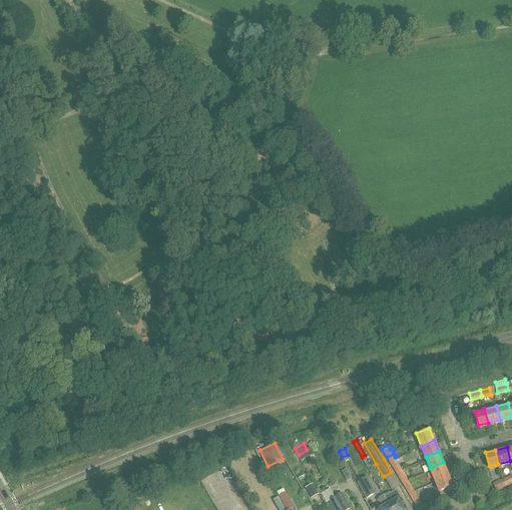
[(395,457),(393,454),(387,457),(394,469),(400,466),(394,457),(395,457)]
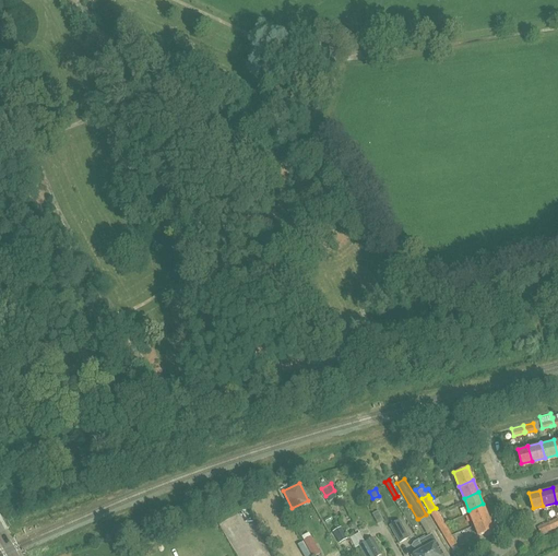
[(469,510),(474,522),(488,516),(483,504),(469,510)]
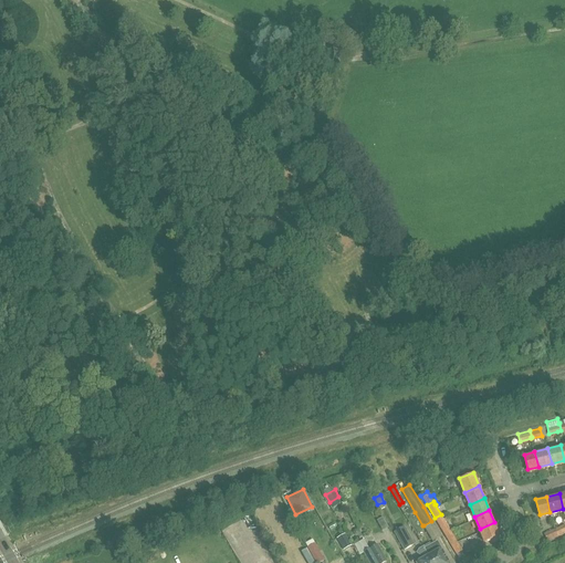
[(242,514),(248,524),(253,521),(248,511),(242,514)]
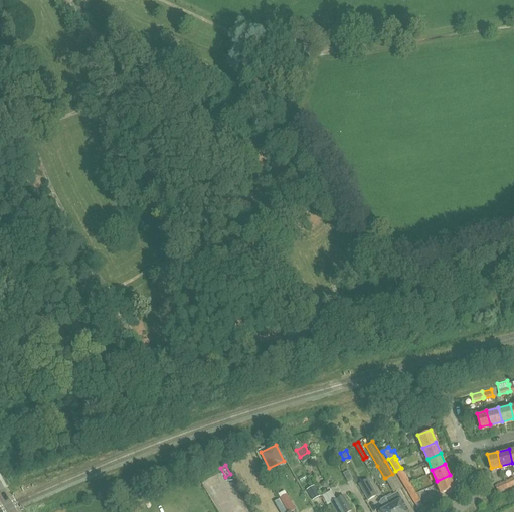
[(395,471),(400,480),(406,477),(401,468),(395,471)]
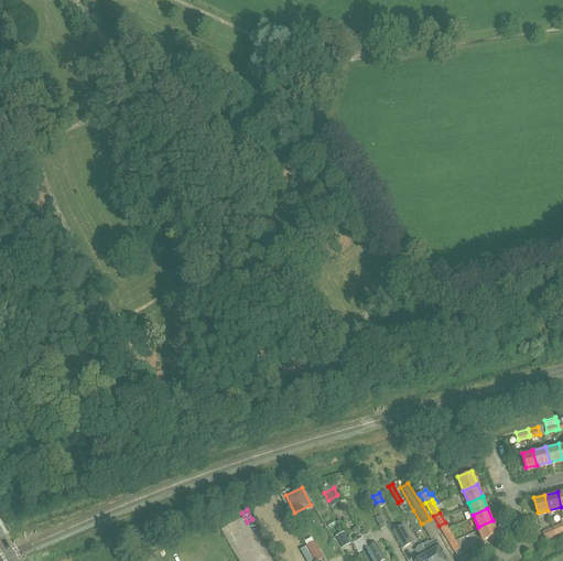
[(478,527),(483,537),(497,531),(493,520),(478,527)]
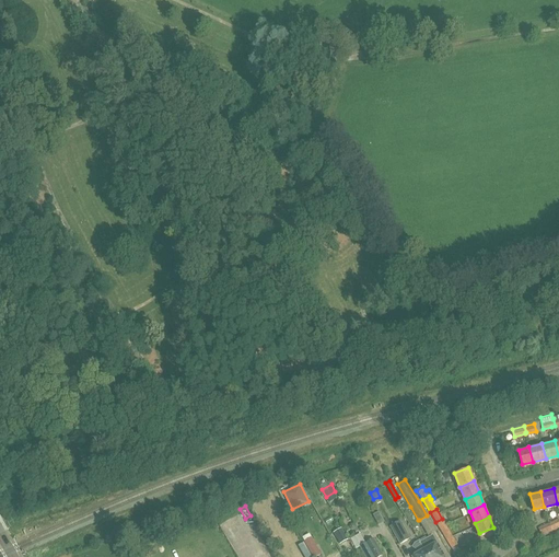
[(548,521),(551,528),(558,524),(558,519),(558,517),(548,521)]
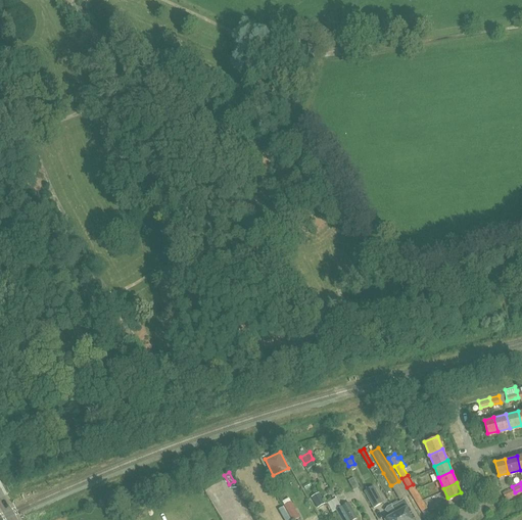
[(363,489),(372,507),(383,501),(373,483),(363,489)]
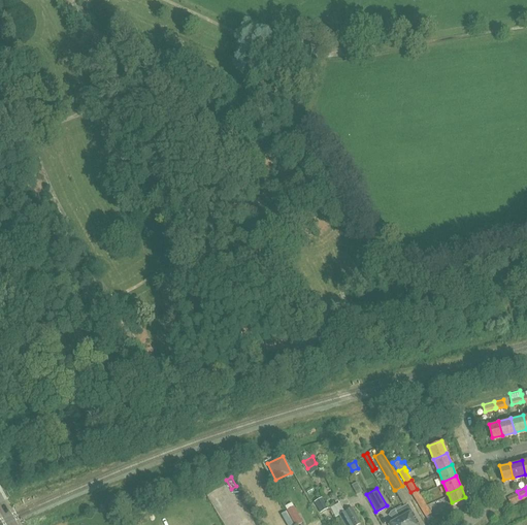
[(410,492),(419,504),(425,501),(417,489),(410,492)]
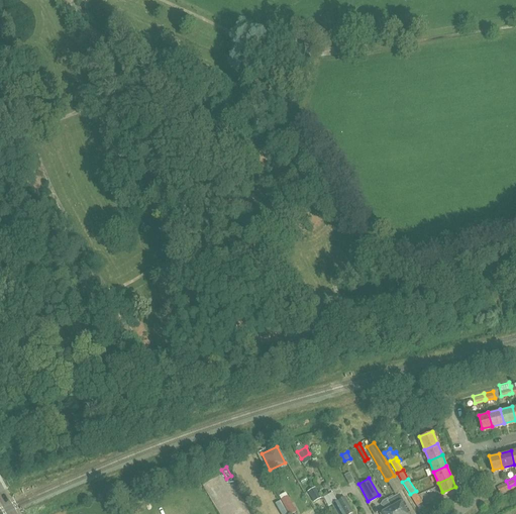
[(496,485),(499,492),(509,487),(506,481),(496,485)]
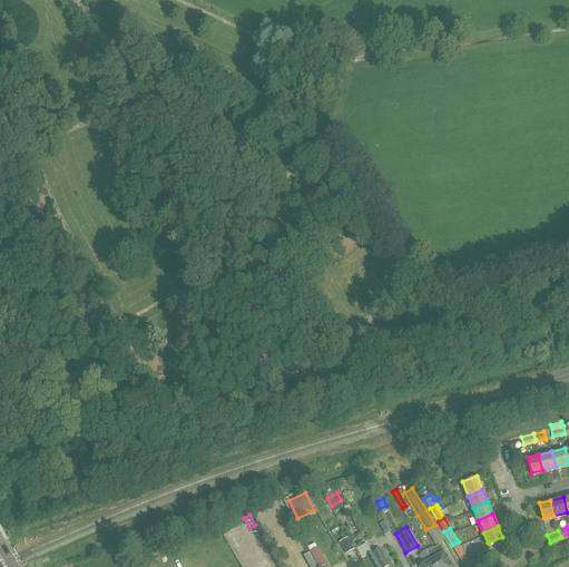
[(337,539),(344,551),(353,547),(346,535),(337,539)]
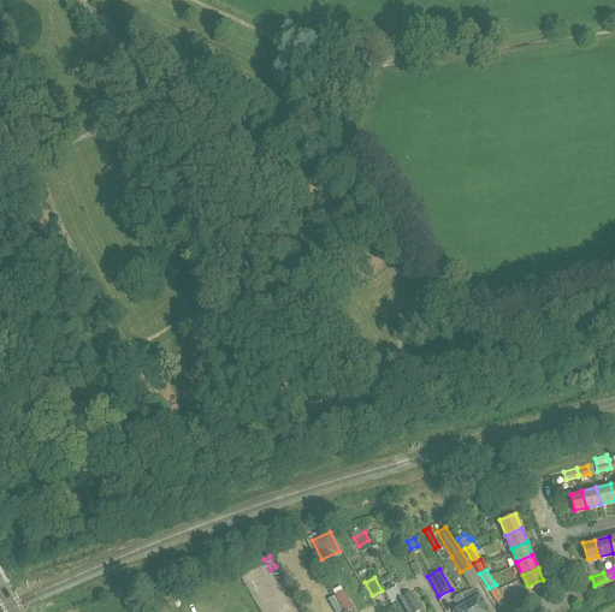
[(489,588),(496,600),(503,595),(496,584),(489,588)]
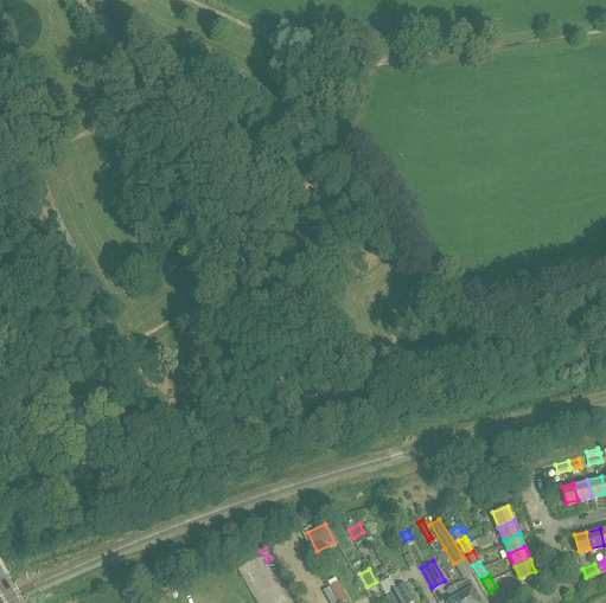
[(453,583),(464,602),(479,602),(482,602),(472,585),(467,577),(455,584),(454,582),(453,583)]
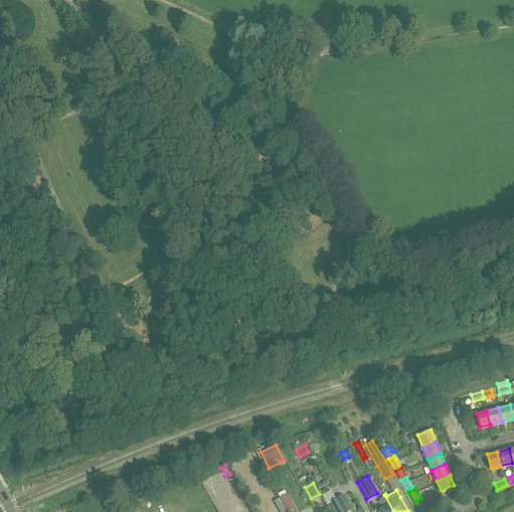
[(286,491),(279,495),(287,511),(294,507),(286,491)]
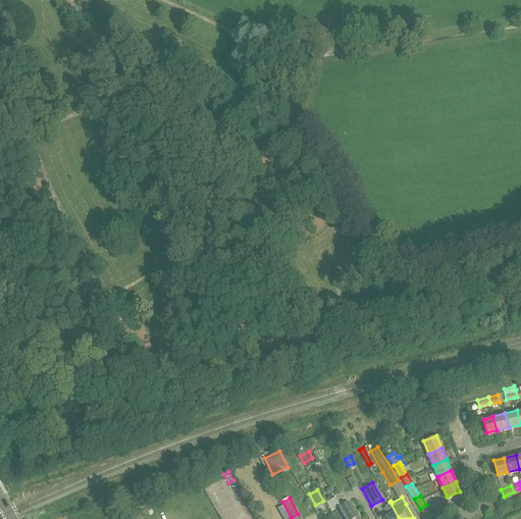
[(348,499),(341,503),(349,518),(350,518),(356,515),(348,499)]
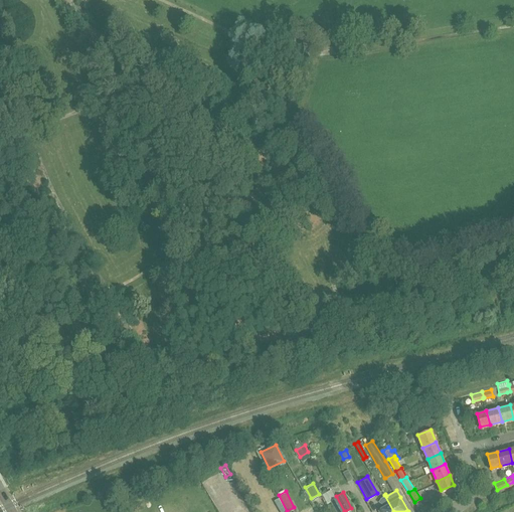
[(393,511),(384,495),(380,497),(378,501),(381,503),(384,506),(378,509),(379,511),(393,511)]
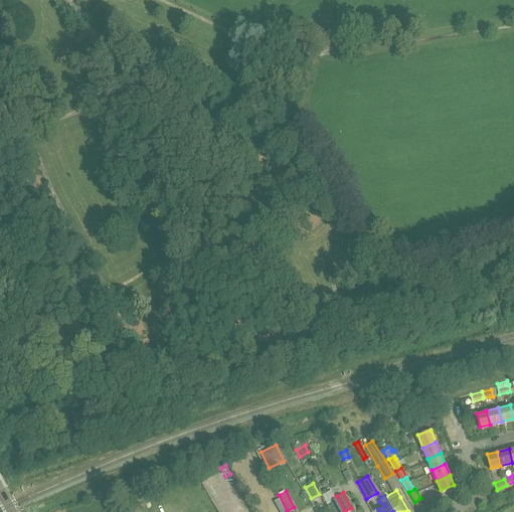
[(344,511),(336,496),(329,500),(336,511),(344,511)]
